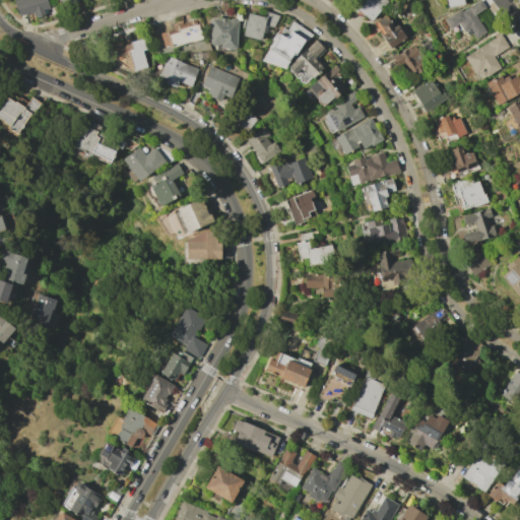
[(45,0),(48,8),(43,9),(44,14),(33,17),(31,13),(28,14),(27,12),(17,15),(13,0),(45,0)]
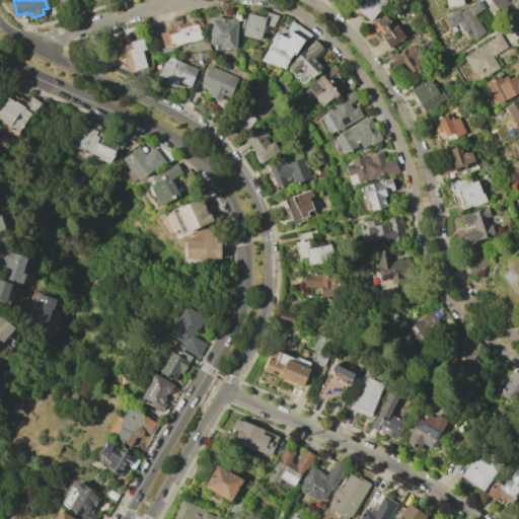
[(349,0),(384,0),(386,1),(369,20),(357,9),(355,12),(346,4),(349,0)]
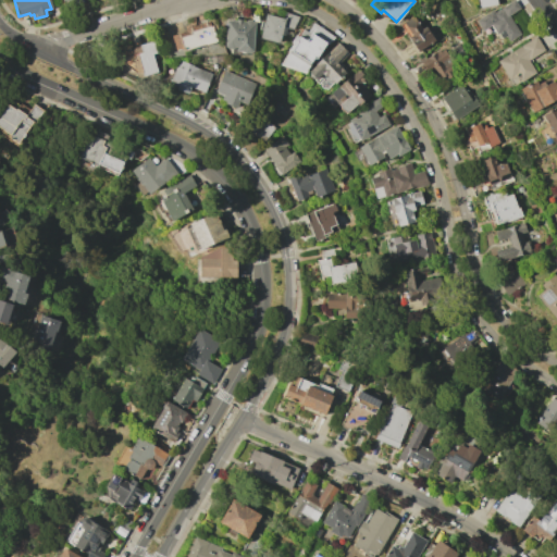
[(492,10),(493,12),(512,0),(518,9),(508,15),(519,34),(508,40),(502,31),(496,34),(490,25),(481,31),(474,20),(492,10)]
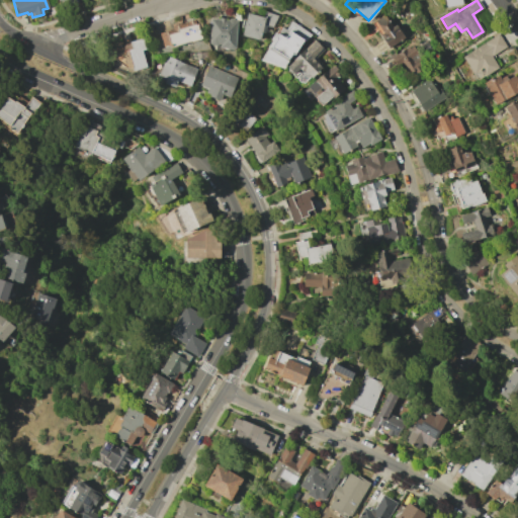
[(247,13),(263,17),(265,11),(276,14),(272,28),(266,26),(264,32),(261,31),(258,39),(240,34),(247,13)]
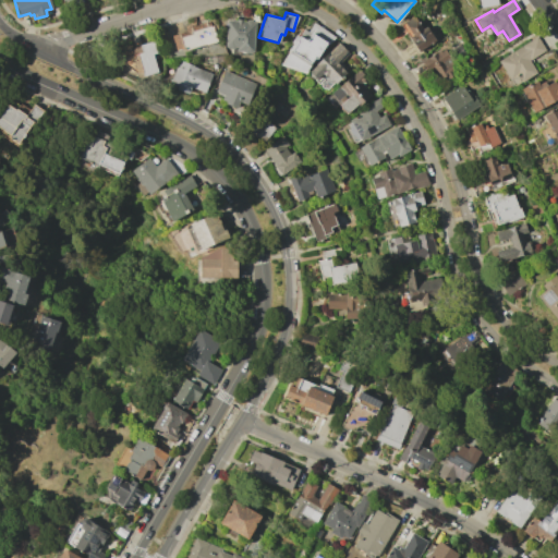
[(412,15),(421,28),(425,26),(435,40),(417,51),(408,37),(412,35),(403,22),(412,15)]
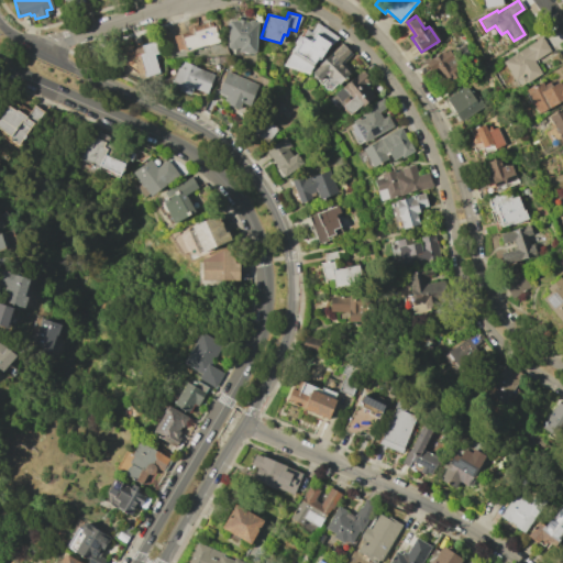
[(187,32),(186,29),(216,19),(219,29),(214,30),(219,43),(206,46),(205,45),(187,51),(186,50),(177,53),(172,36),(187,32)]
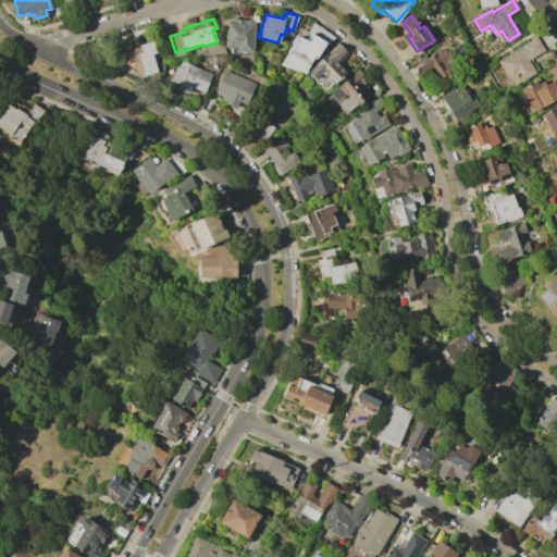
[(225,21),(235,21),(235,20),(252,21),(251,22),(254,22),(251,52),(236,51),(236,48),(224,47),(225,21)]
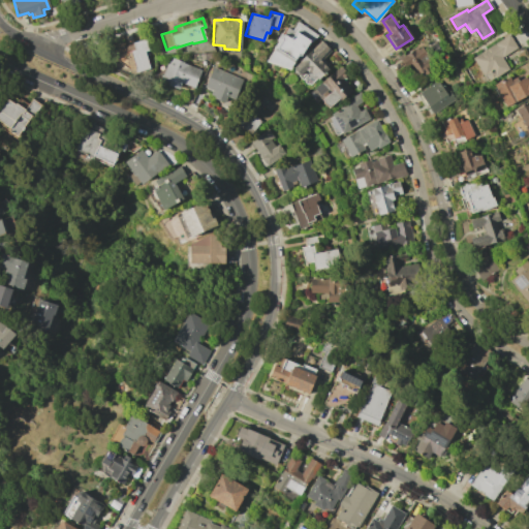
[(276,41),(275,40),(279,32),(282,34),(287,27),(291,30),(297,22),(314,33),(300,56),(298,55),(288,69),(265,61),(276,41)]
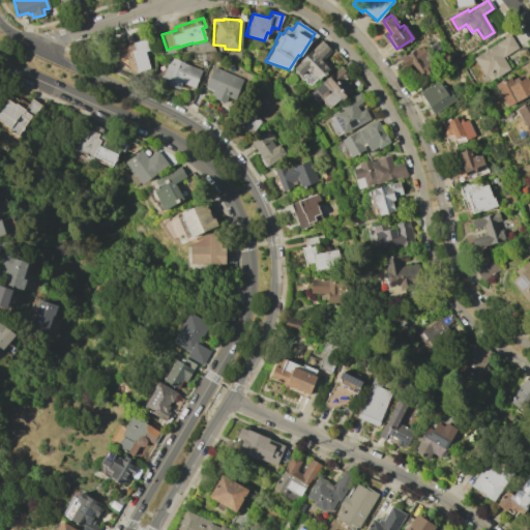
[(508,35),(517,48),(501,58),(508,69),(495,78),(491,71),(483,76),(472,58),(508,35)]
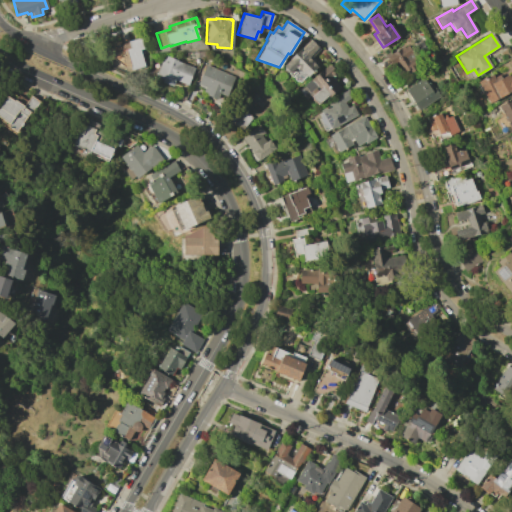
[(124,44),(124,42),(142,37),(145,48),(139,50),(144,66),(131,70),(130,66),(126,68),(122,55),(112,58),(109,48),(124,44)]
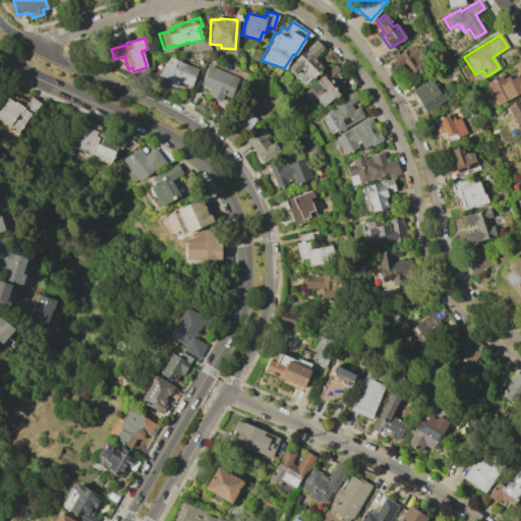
[(316,39),(319,41),(317,42),(324,49),(313,58),(323,67),(312,77),(311,76),(306,81),(300,74),(303,71),(300,68),(294,74),(287,67),(316,39)]
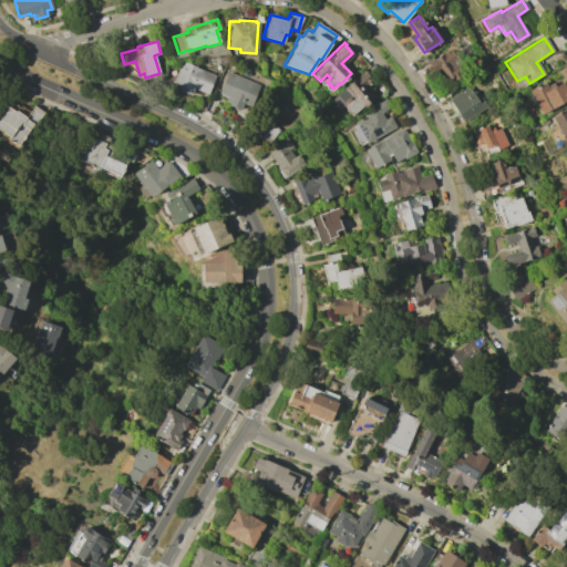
[(450,49),(466,73),(449,84),(439,69),(433,72),(428,63),(450,49)]
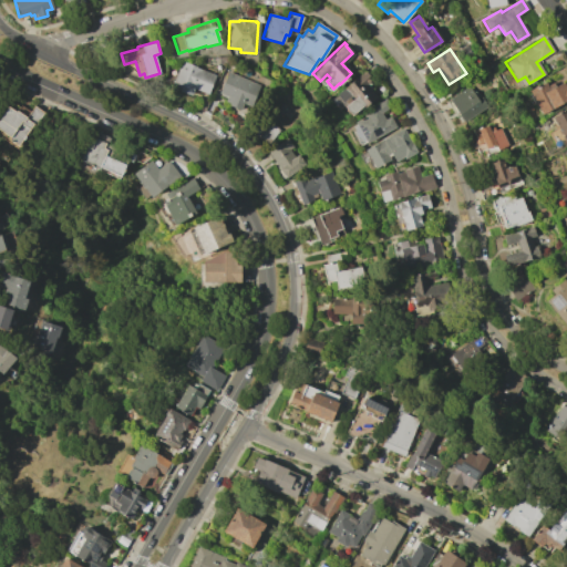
[(182,61),(215,74),(207,94),(193,89),(191,95),(179,91),(182,85),(173,82),(182,61)]
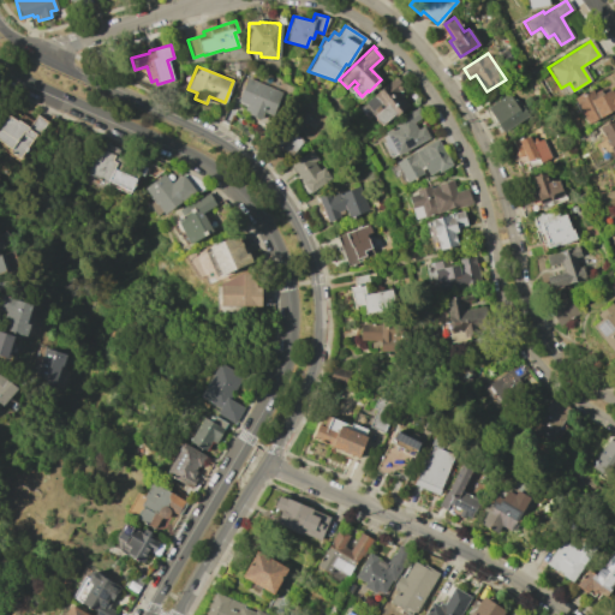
[(394,76),(404,87),(398,93),(408,105),(384,125),(382,123),(380,125),(372,115),(374,114),(364,102),(394,76)]
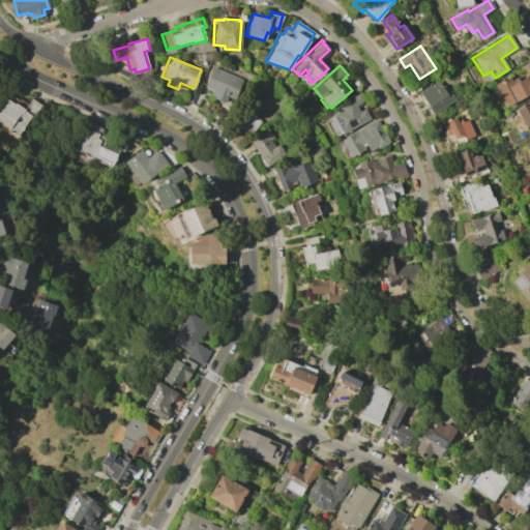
[(212,66),(242,79),(233,99),(227,96),(224,104),(209,97),(212,90),(204,87),(212,66)]
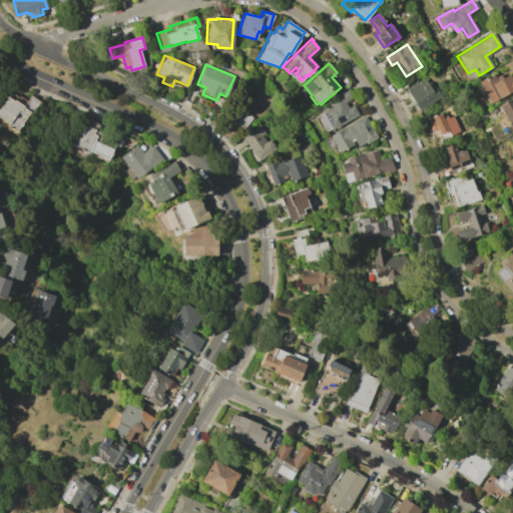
[(493,74),(494,77),(499,74),(501,78),(509,74),(511,77),(512,76),(512,90),(490,103),(479,82),(493,74)]
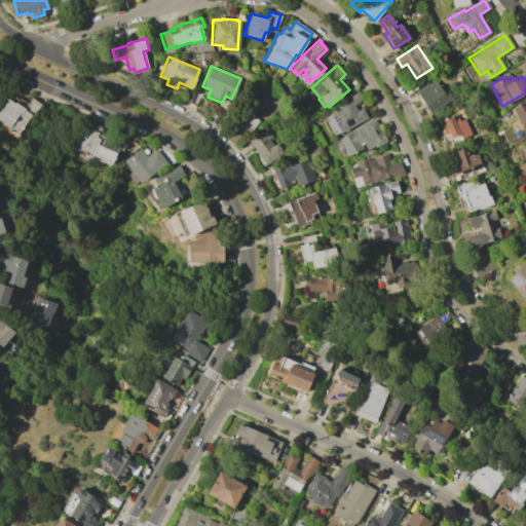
[(452,99),(429,113),(416,91),(438,77),(452,99)]
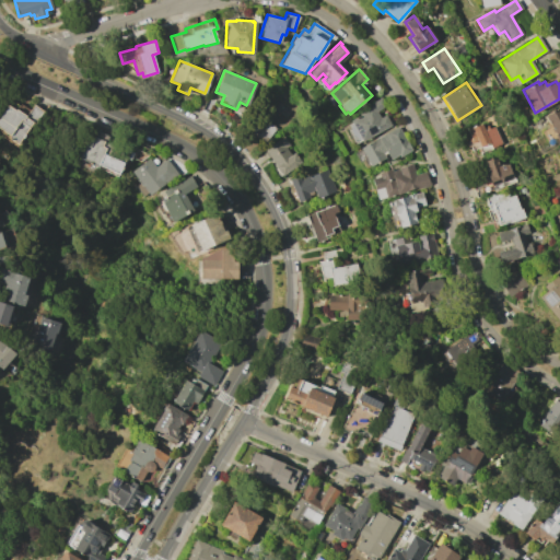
[(359,115),(358,112),(368,106),(366,104),(381,96),(385,106),(375,112),(378,118),(384,115),(391,125),(362,141),(350,120),(359,115)]
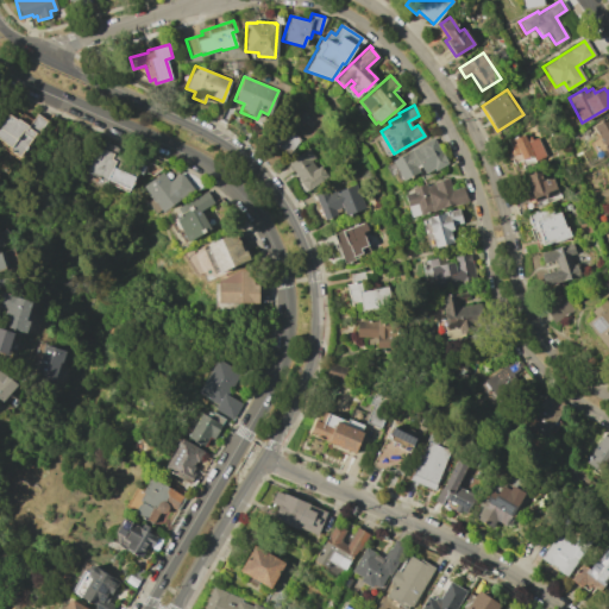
[(0,124),(12,108),(22,114),(23,113),(32,120),(36,113),(45,120),(36,133),(35,133),(19,156),(0,142),(0,124)]
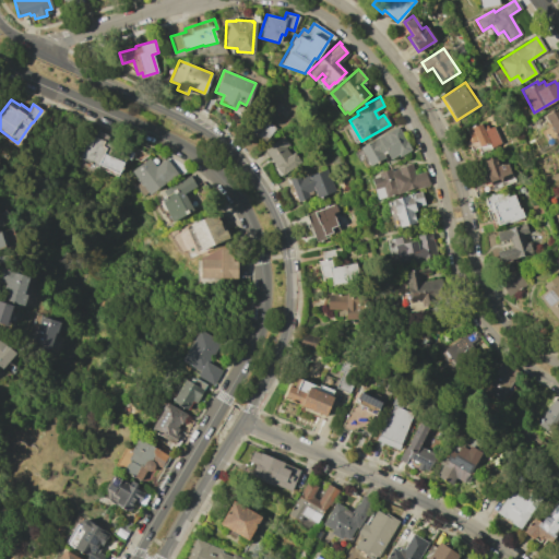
[(558,106),(558,139),(557,141),(544,115),(558,106)]
